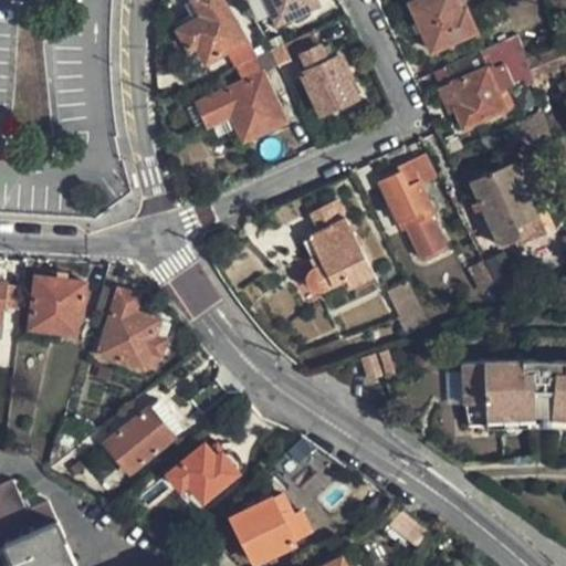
[(213,64),(250,40),(222,0),(200,0),(197,2),(208,21),(186,34),(199,54),(205,50),(213,64)]
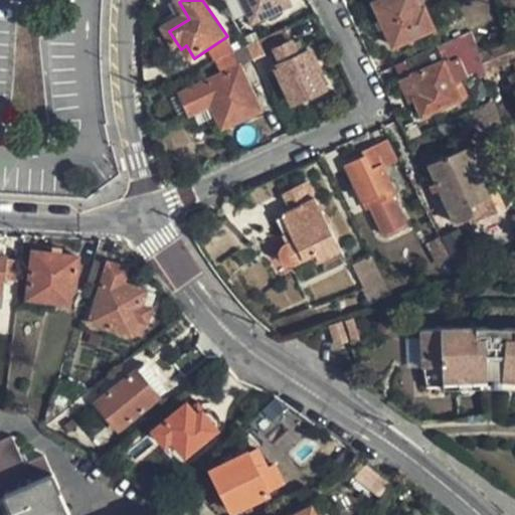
[(286,0),(241,0),(253,27),(292,11),(286,0)]
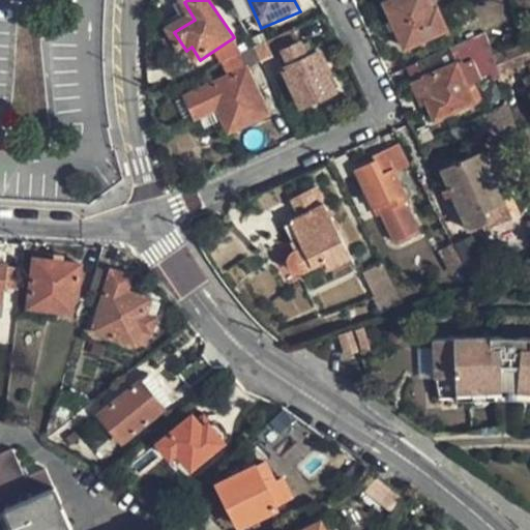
[(408,52),(448,32),(439,11),(433,13),(427,0),(401,0),(387,6),(408,52)]
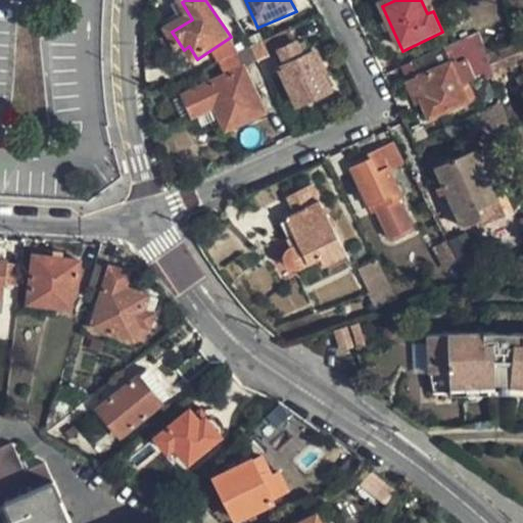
[(301,105),(335,92),(329,77),(331,76),(322,55),(311,59),(303,44),(297,32),(275,41),(281,54),(290,51),(297,65),(287,70),(301,105)]
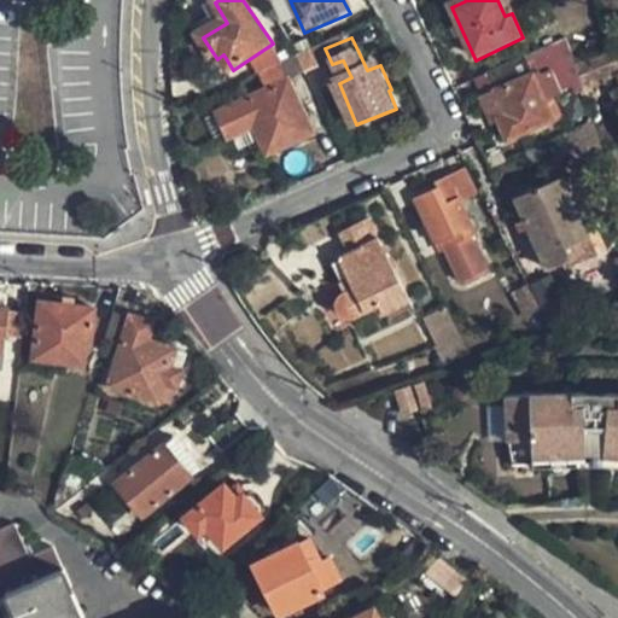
[(506,146),(549,126),(541,106),(579,91),(579,88),(573,66),(565,42),(526,62),(490,79),(497,94),(484,100),(506,146)]
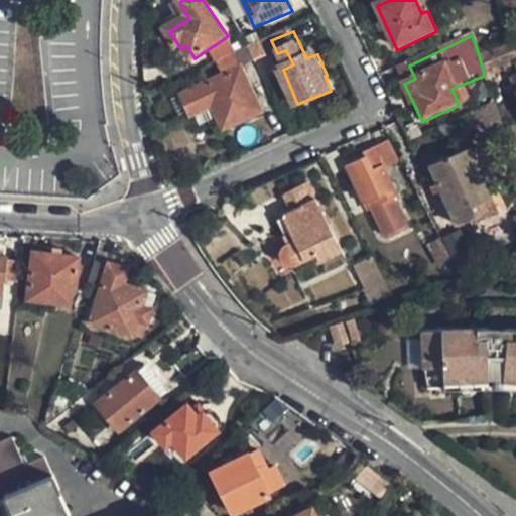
[(506,43),(479,55),(484,74),(513,61),(506,43)]
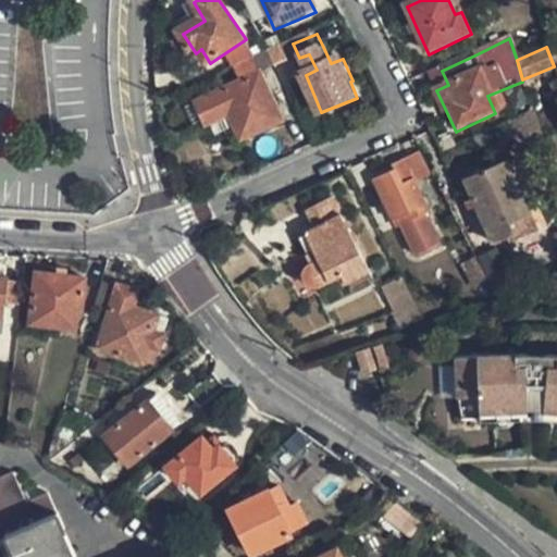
[(246,141),(288,124),(259,59),(239,67),(247,86),(203,104),(212,126),(236,120),(246,141)]
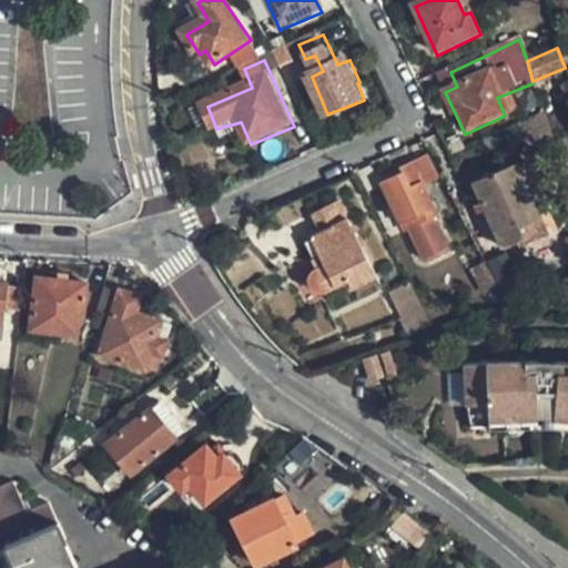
[(567,115),(567,87),(557,93),(567,115)]
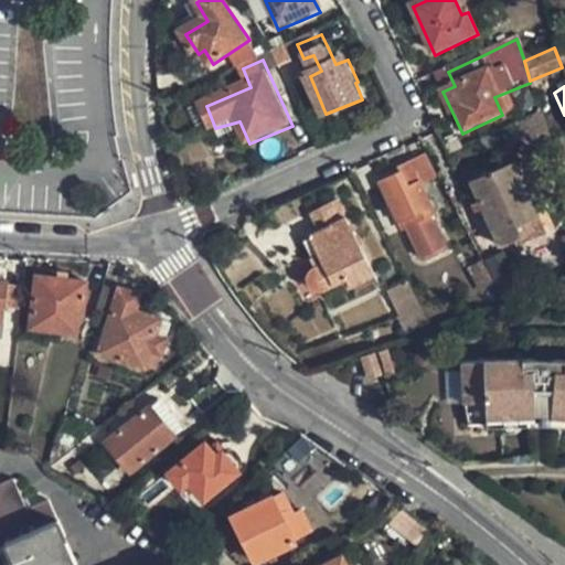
[(540,117),(509,130),(521,159),(551,149),(540,117)]
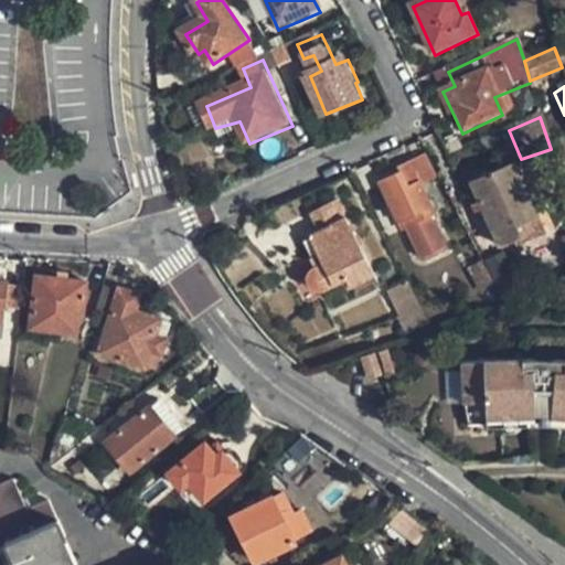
[(422,262),(446,251),(432,219),(436,216),(423,188),(436,181),(426,159),(401,171),(402,176),(381,185),(400,225),(404,223),(407,230),(422,262)]
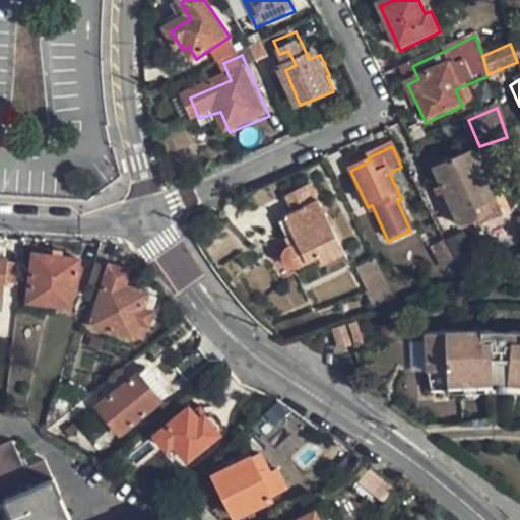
[(435,172),(461,234),(481,224),(478,214),(496,207),(472,154),(435,172)]
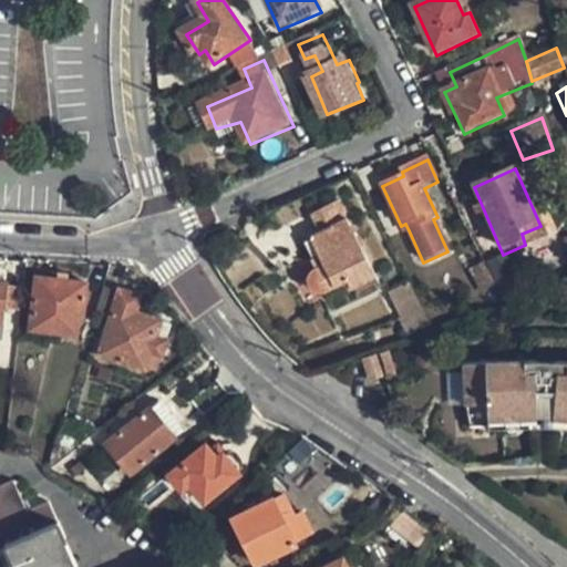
[(308,239),(298,245),(308,264),(318,258),(322,264),(312,269),(306,272),(303,276),(302,280),(302,286),(305,290),(307,292),(311,296),(317,297),(320,296),(349,282),(353,290),(377,279),(348,219),(341,204),(313,217),(321,233),(308,239)]
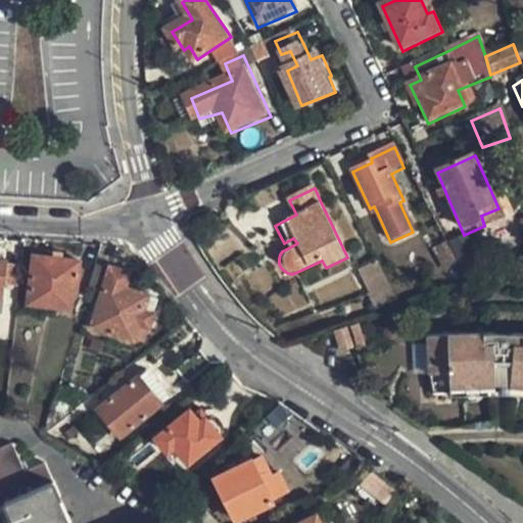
[(487,233),(507,226),(498,208),(481,216),(484,226),(487,233)]
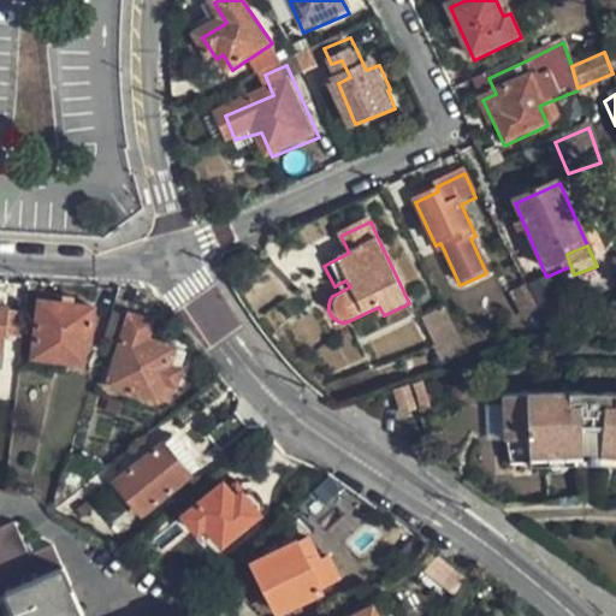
[(526,288),(542,318),(564,309),(546,277),(526,288)]
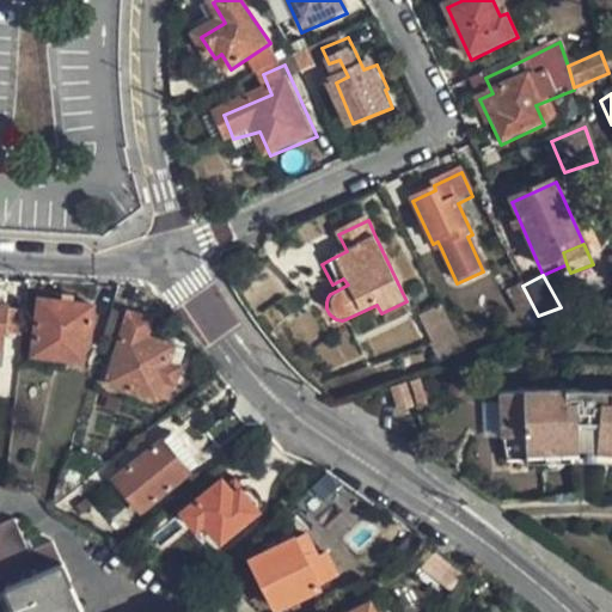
[(538,316),(522,286),(510,293),(525,319),(538,316)]
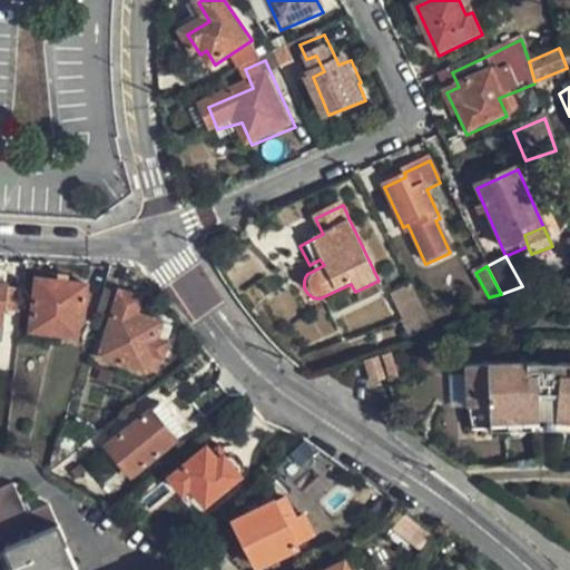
[(37,331),(82,335),(84,315),(89,315),(90,283),(41,277),(37,331)]
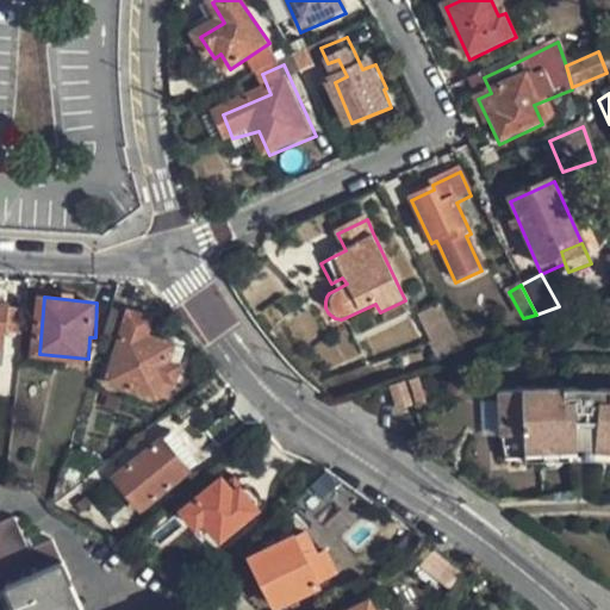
[(0,369),(2,369),(5,349),(10,349),(10,332),(24,332),(25,305),(0,303),(0,369)]
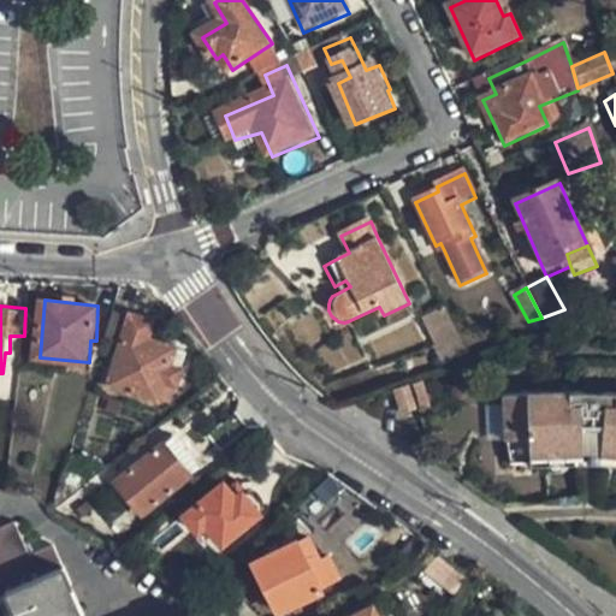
[(422,317),(437,349),(457,339),(443,308),(422,317)]
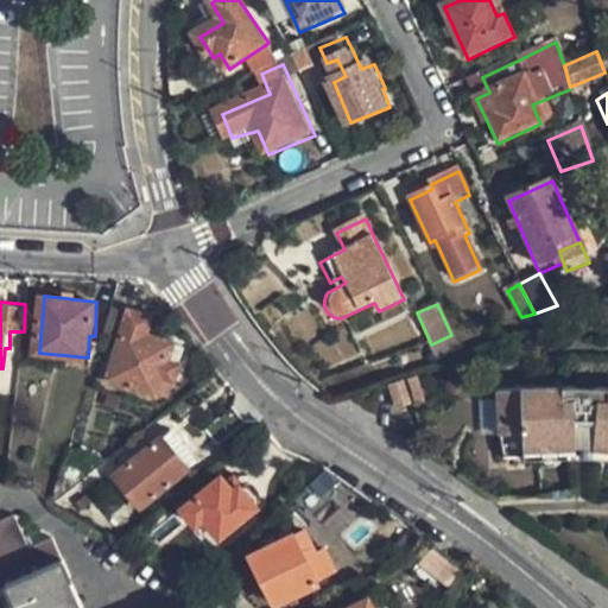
[(111,380),(157,394),(163,378),(173,380),(184,347),(149,335),(153,321),(132,315),(111,380)]
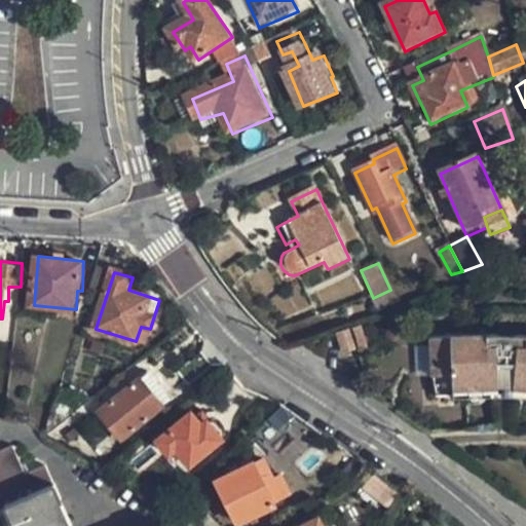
[(336,332),(343,352),(358,347),(351,328),(336,332)]
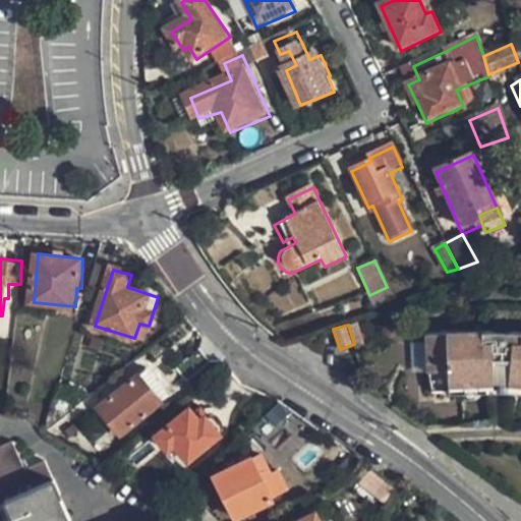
[(424,328),(431,385),(446,384),(446,388),(460,387),(460,383),(475,382),(475,386),(491,385),(491,383),(508,383),(508,386),(520,387),(520,327),(514,326),(488,325),(424,328)]
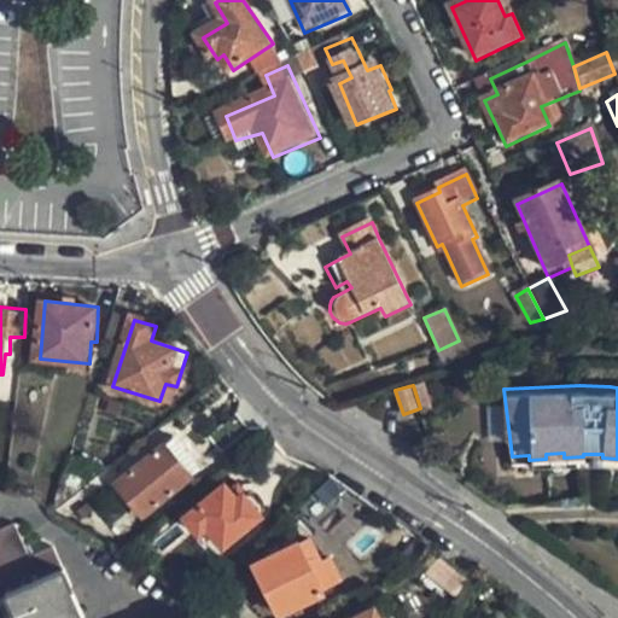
[(141,514),(200,471),(175,438),(116,481),(141,514)]
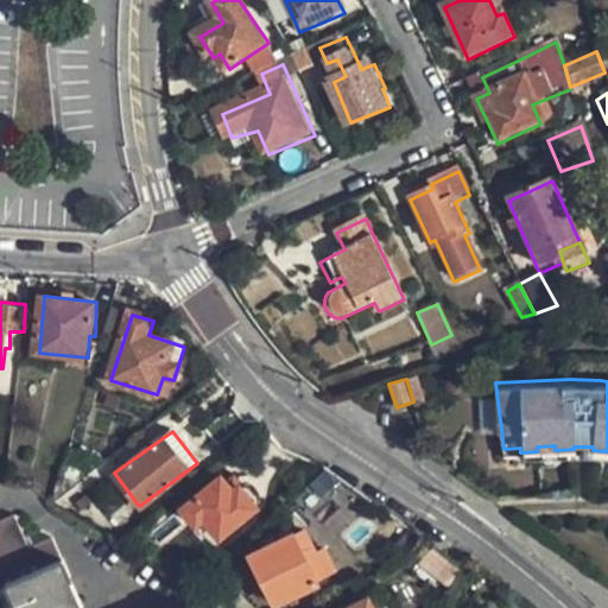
[(306,524),(347,488),(353,486),(330,470),(328,466),(286,501),(306,524)]
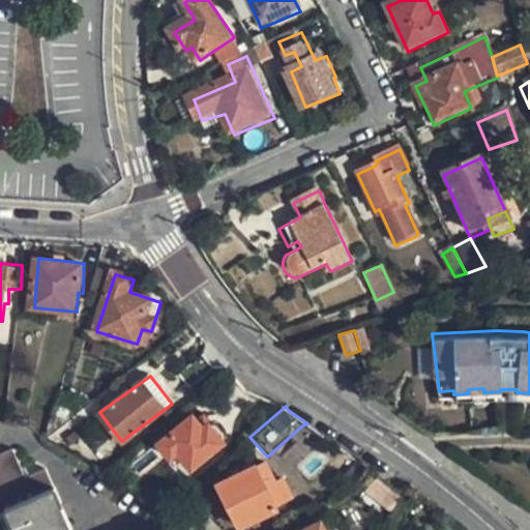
[(188,465),(223,441),(221,439),(223,437),(224,434),(216,424),(213,424),(210,427),(208,423),(204,427),(194,415),(158,442),(170,458),(177,452),(188,465)]
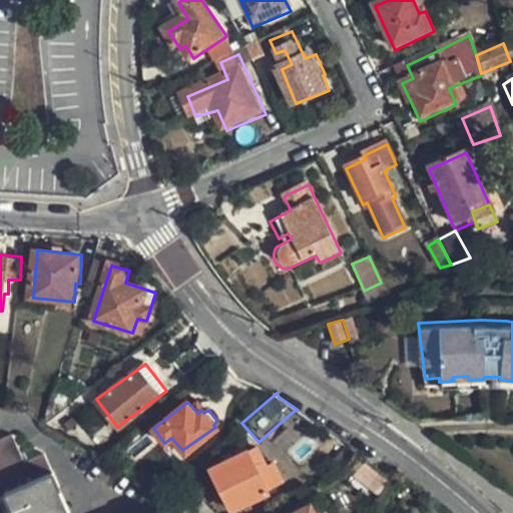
[(194,512),(190,510),(180,504),(159,512),(72,512),(46,452),(20,462),(11,440),(0,444),(0,474),(16,512),(194,512)]
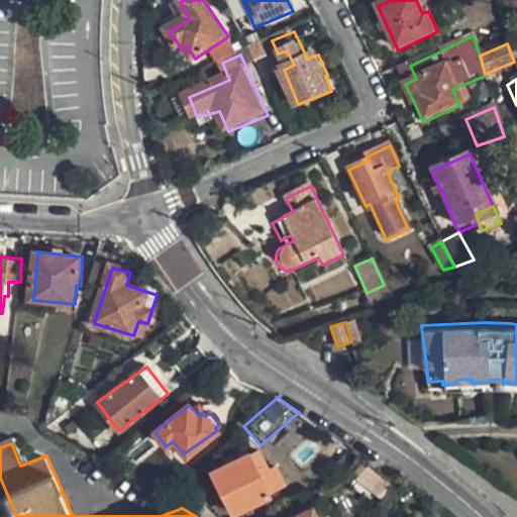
[(274,490),(253,449),(217,466),(237,507),(274,490)]
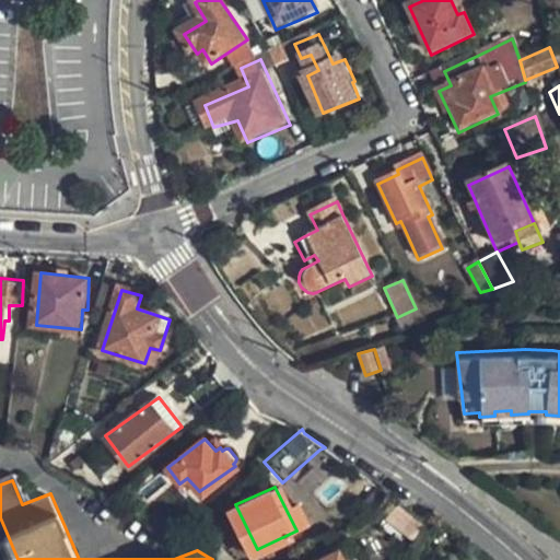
[(380,524),(408,548),(428,525),(399,501),(380,524)]
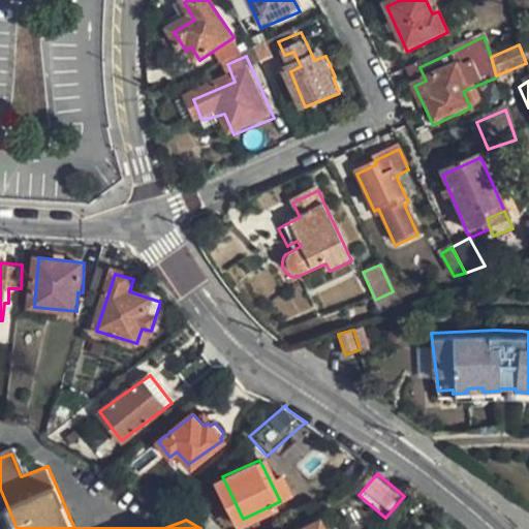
[(204,515),(196,526),(200,528),(220,528),(223,526),(212,519),(204,515)]
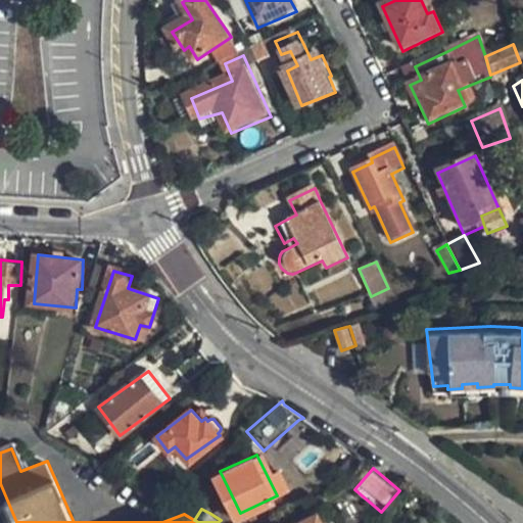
[(328,522),(323,510),(293,522),(328,522)]
